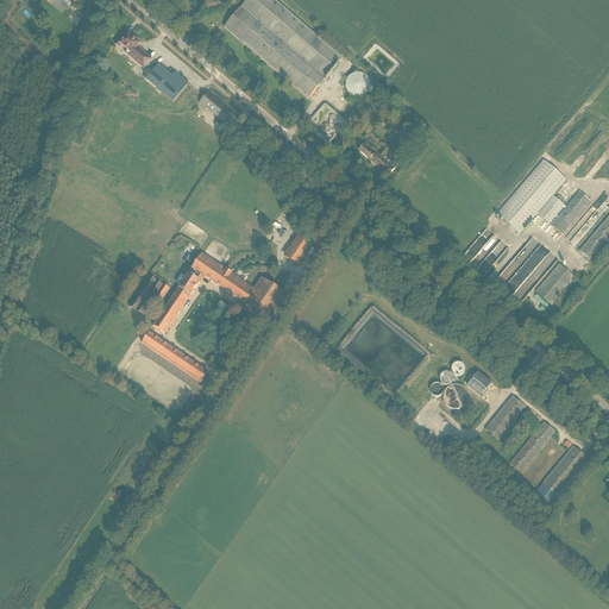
[(272,0),(248,0),(224,29),(308,100),(341,60),(272,0)]
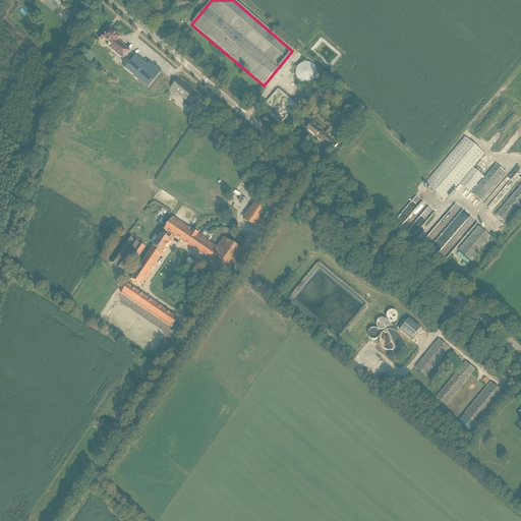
[(119,39),(107,27),(98,39),(102,42),(104,40),(108,44),(107,45),(110,48),(110,49),(123,60),(129,52),(117,41),(119,39)]
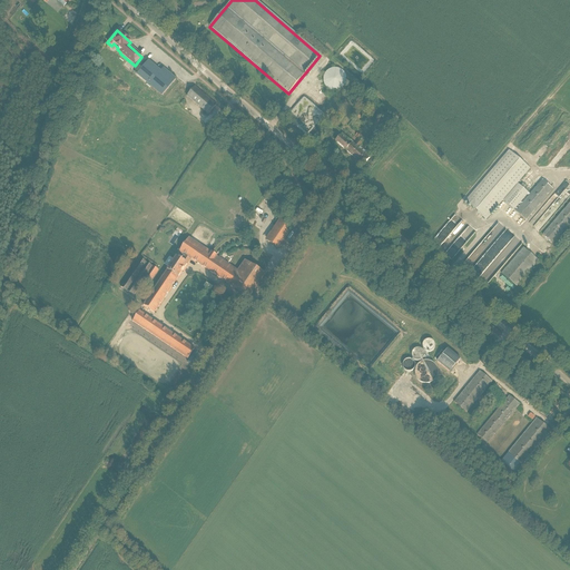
[(136,75),(161,96),(175,80),(167,72),(165,76),(148,61),(136,75)]
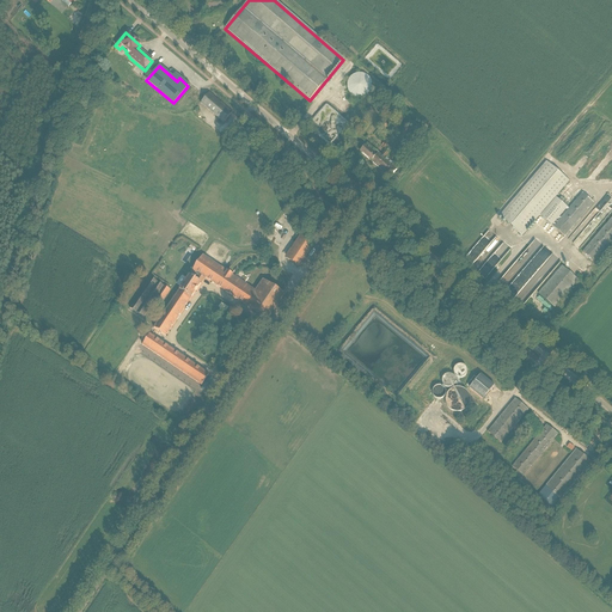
[(371,87),(372,85),(371,83),(371,80),(369,79),(368,77),(366,75),(365,74),(362,73),(361,73),(359,73),(356,74),(354,74),(353,77),(352,78),(350,80),(349,81),(349,84),(349,86),(349,89),(350,90),(352,92),(354,93),(355,95),(357,96),(360,96),(361,96),(363,95),(366,95),(368,92),(369,91),(371,89),(371,87)]
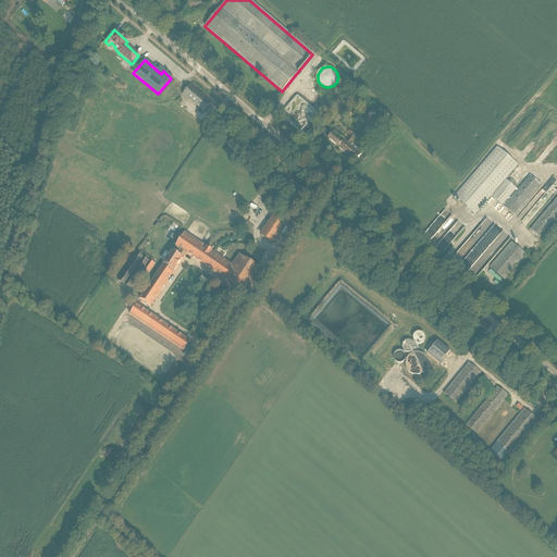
[(211,103),(189,85),(182,95),(203,112),(211,103)]
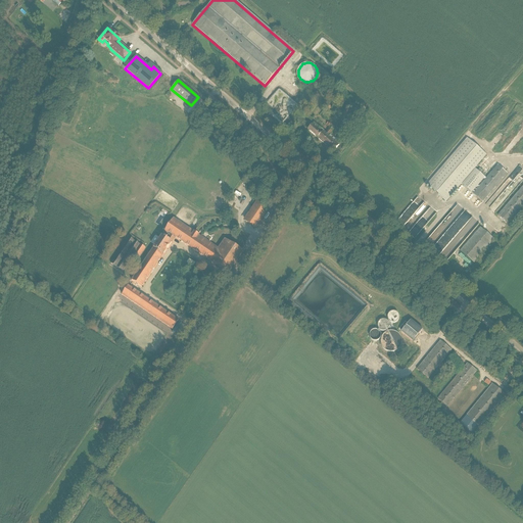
[(364,124),(367,127),(372,121),(369,117),(364,124)]
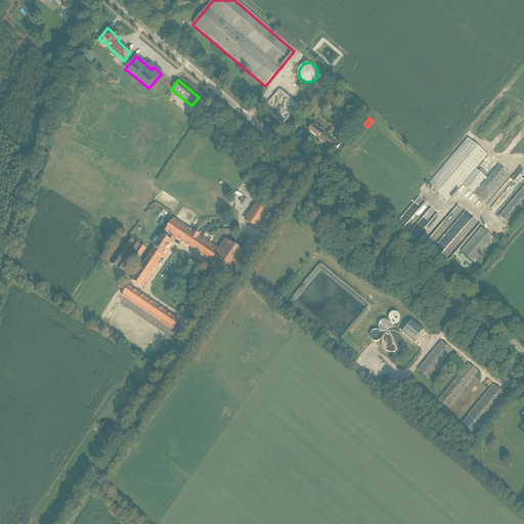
[(308,130),(334,153),(341,144),(340,143),(342,140),(339,138),(337,140),(331,135),(332,134),(331,133),(336,128),(329,122),(326,125),(331,128),(325,133),(323,131),(324,131),(320,128),(319,128),(314,124),(308,130)]
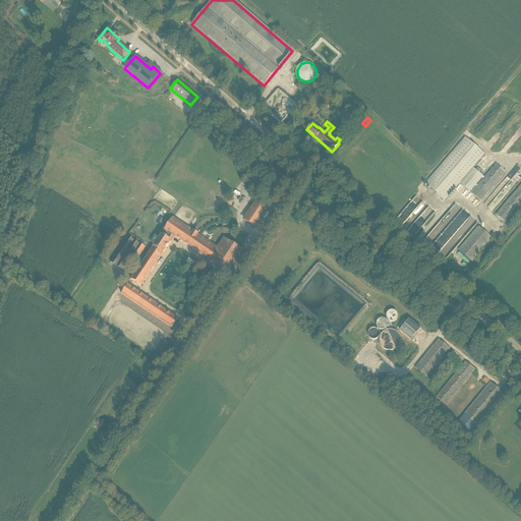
[(484,155),(465,137),(425,184),(445,201),(459,183),(471,193),(484,177),(478,172),(475,170),(473,168),(484,155)]
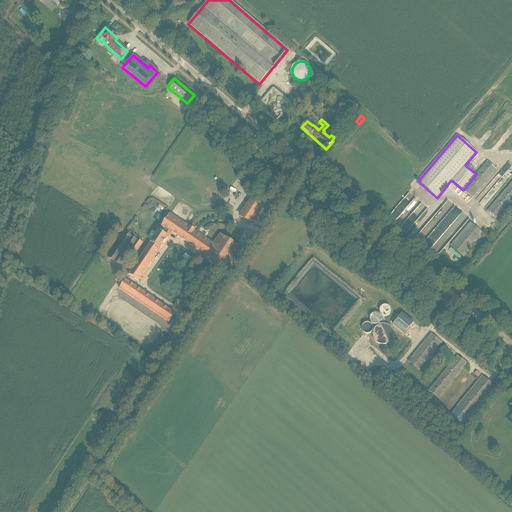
[(476,174),(463,190),(472,198),(497,170),(487,162),(476,174)]
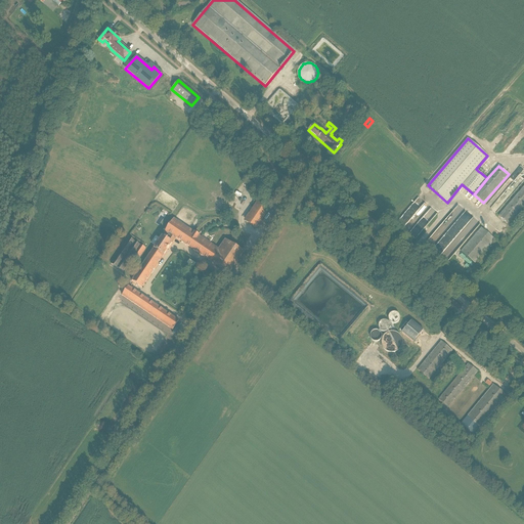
[(523,186),(498,216),(509,224),(523,206),(523,186)]
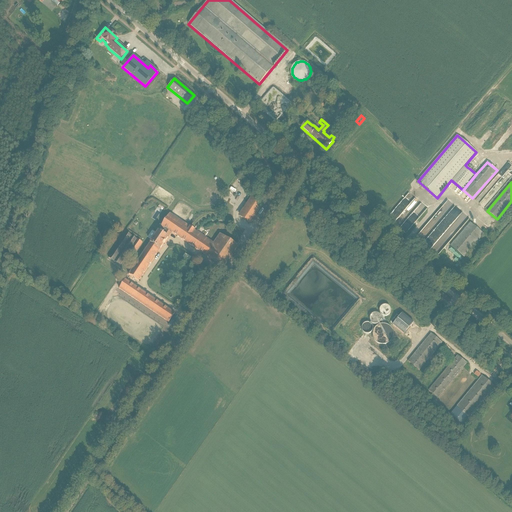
[(238,216),(249,223),(263,203),(259,200),(261,196),(254,191),(251,194),(252,195),(238,216)]
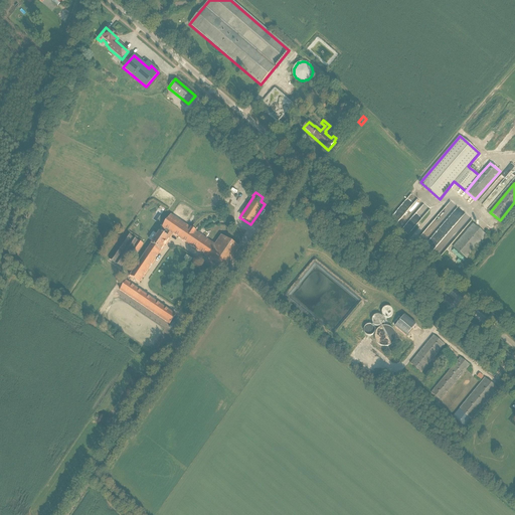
[(409,233),(428,211),(423,206),(404,228),(409,233)]
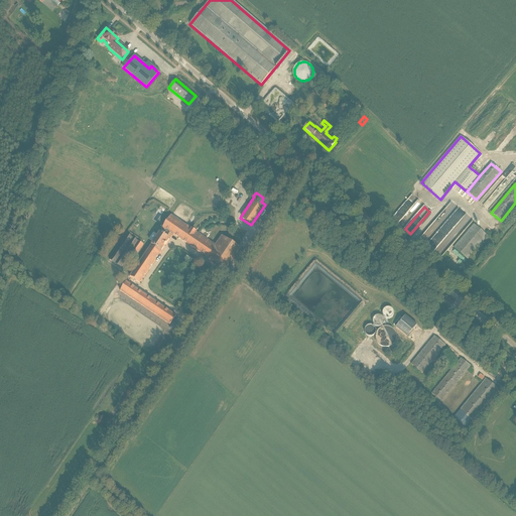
[(171,216),(130,277),(139,284),(172,234),(225,270),(241,246),(239,245),(237,247),(221,236),(215,245),(171,216)]
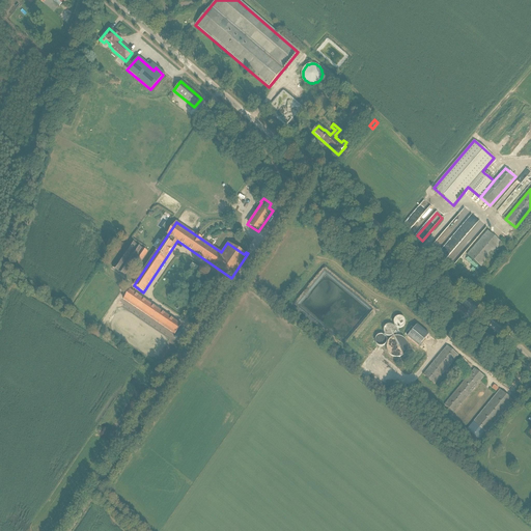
[(502,243),(487,231),(467,255),(480,268),(502,243)]
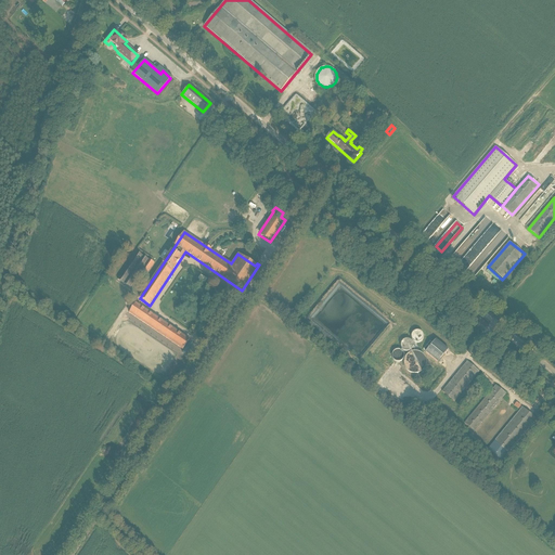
[(136,252),(117,280),(130,288),(141,273),(145,276),(154,263),(136,252)]
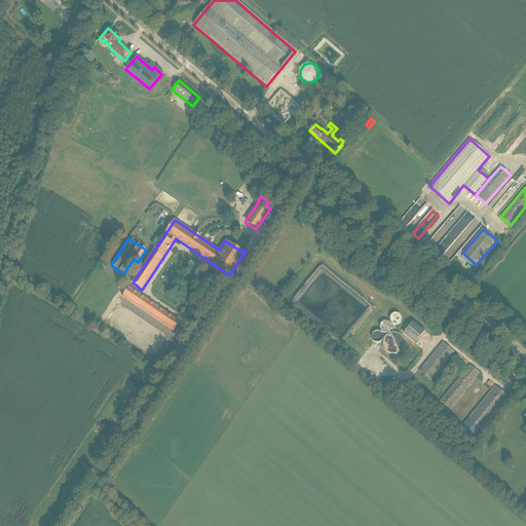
[(179,323),(128,289),(122,297),(173,331),(179,323)]
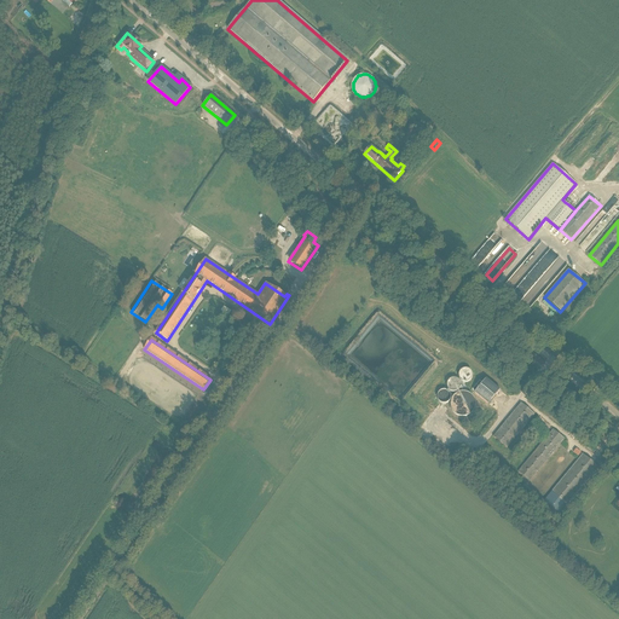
[(469,382),(474,371),(466,368),(461,377),(469,382)]
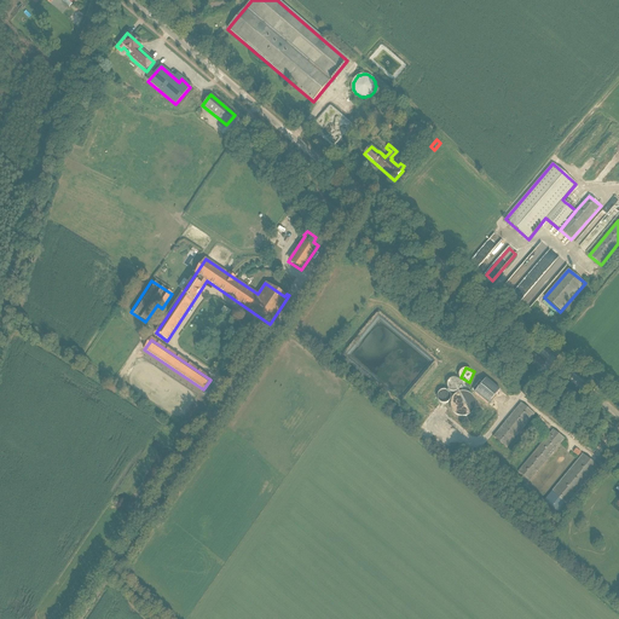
[(450,389),(441,392),(444,400),(450,401),(452,412),(467,415),(474,412),(476,403),(474,393),(461,391),(462,386),(461,379),(457,379),(451,380),(449,386),(450,389)]
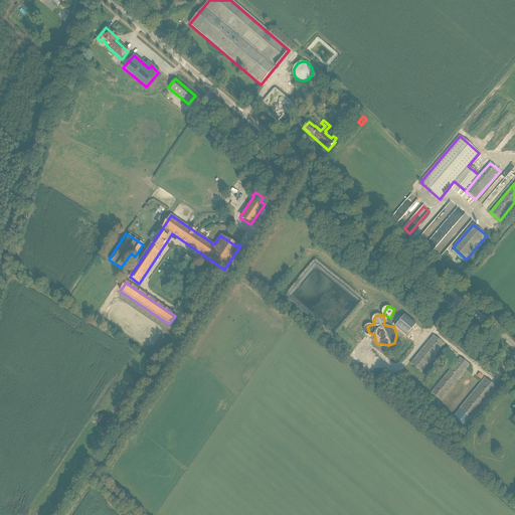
[(394,327),(406,336),(415,325),(404,315),(394,327)]
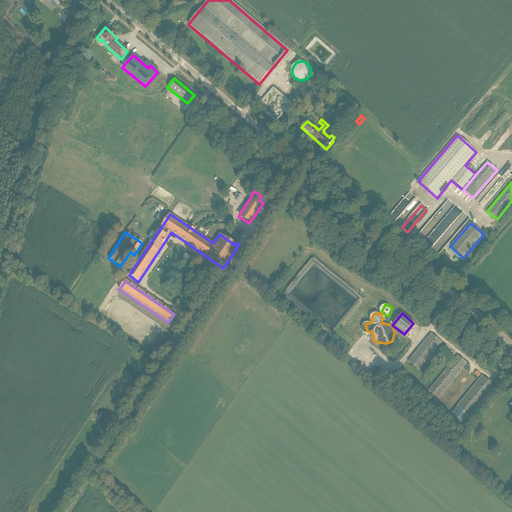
[(432,355),(442,343),(430,333),(407,361),(419,371),(429,359),(430,360),(434,356),(432,355)]
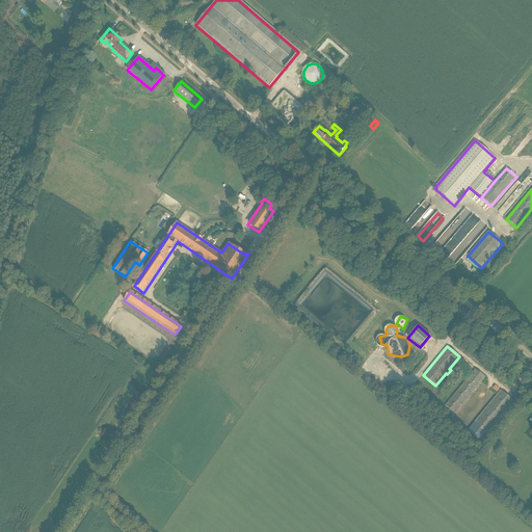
[(475,370),(446,405),(449,409),(447,411),(452,417),(484,377),(475,370)]
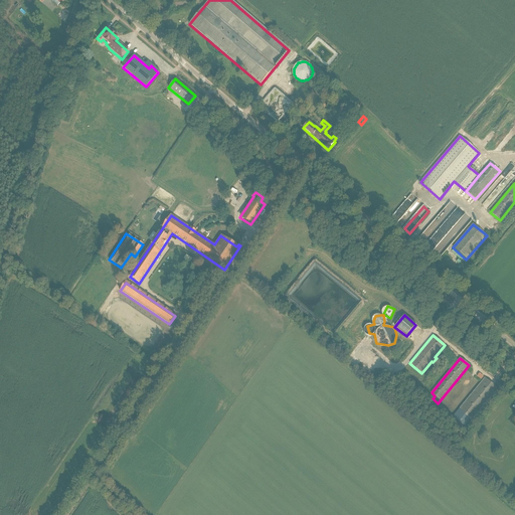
[(485,378),(453,417),(465,427),(498,388),(485,378)]
